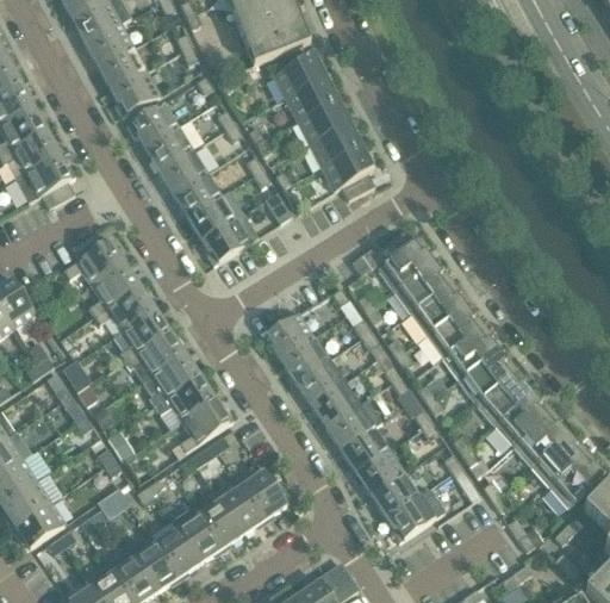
[(61,0),(72,19),(107,0),(61,0)]
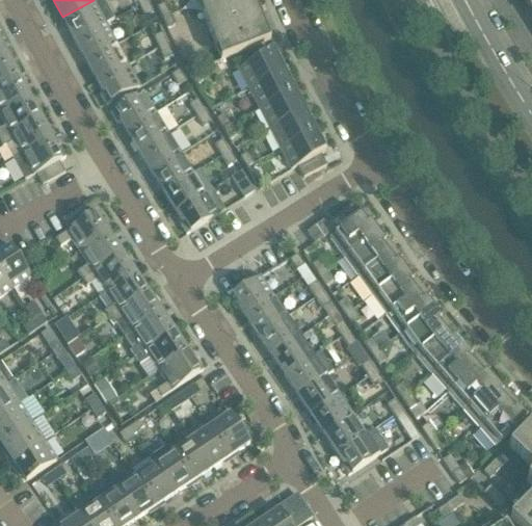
[(62,17),(74,37),(104,20),(113,16),(105,0),(94,0),(62,17)]
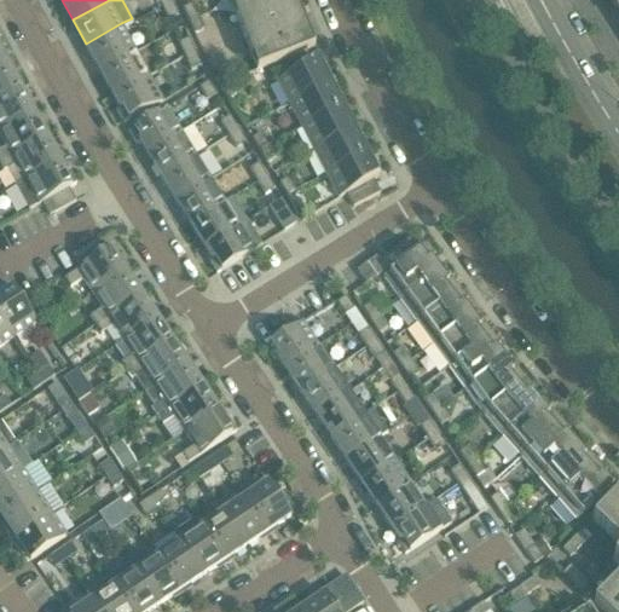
[(166,0),(161,3),(167,16),(178,11),(172,0),(166,0)]
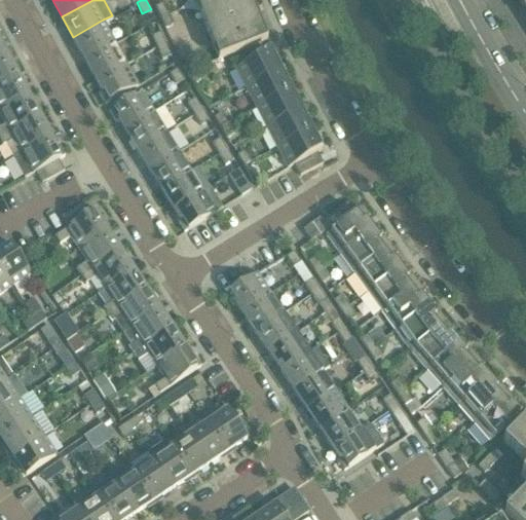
[(154,3),(159,14),(167,11),(162,0),(154,3)]
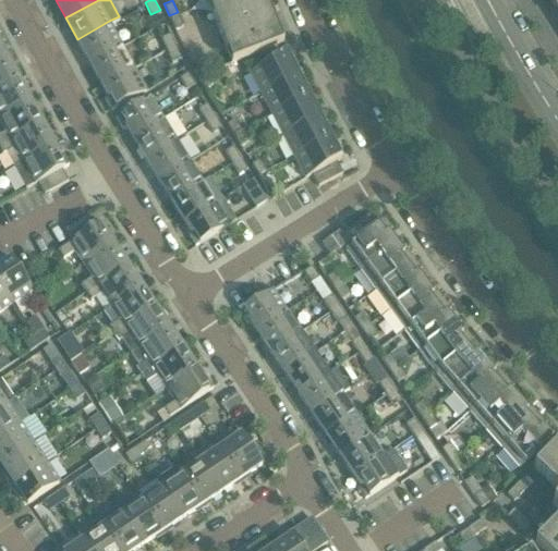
[(207,0),(231,60),(282,38),(271,11),(267,0),(207,0)]
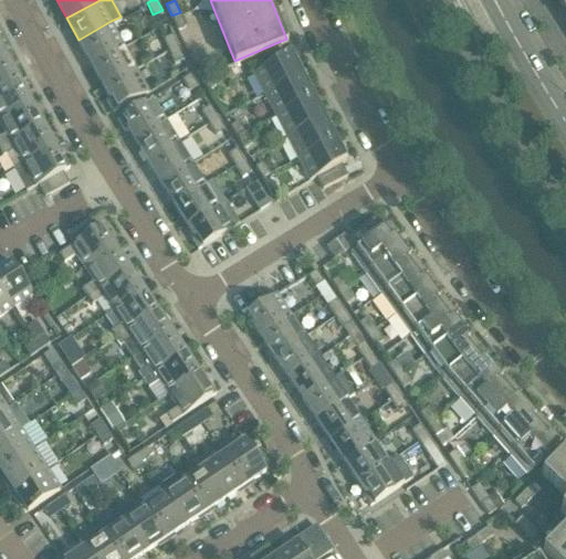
[(180,12),(171,16),(177,28),(186,24),(180,12)]
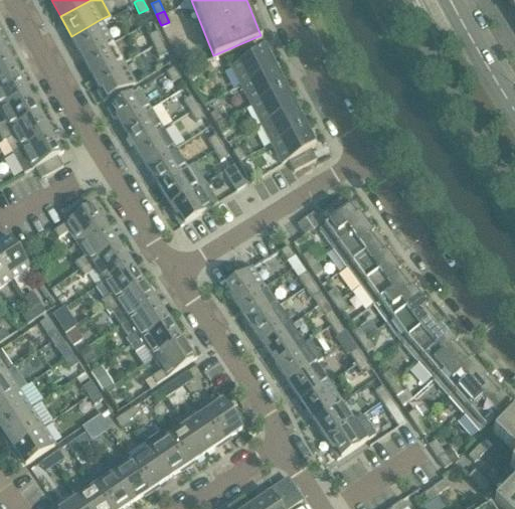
[(71,36),(82,56),(112,40),(101,19),(71,36)]
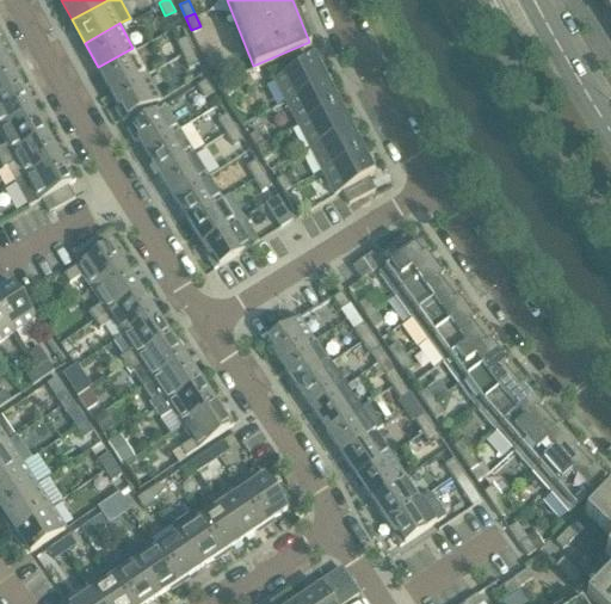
[(176,38),(181,51),(191,48),(185,34),(176,38)]
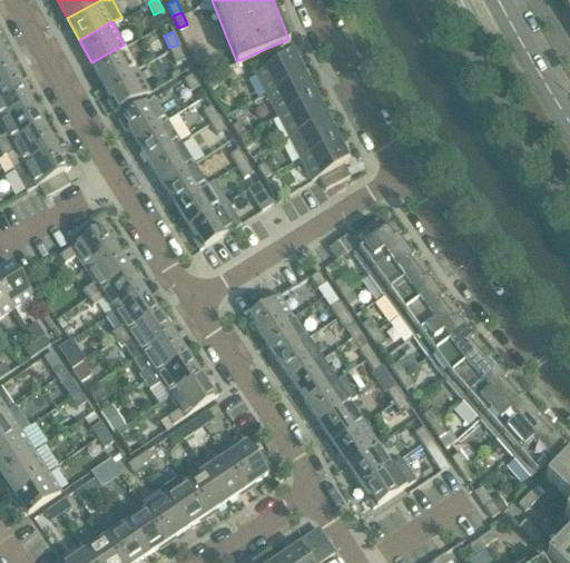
[(91,62),(104,85),(136,67),(124,45),(91,62)]
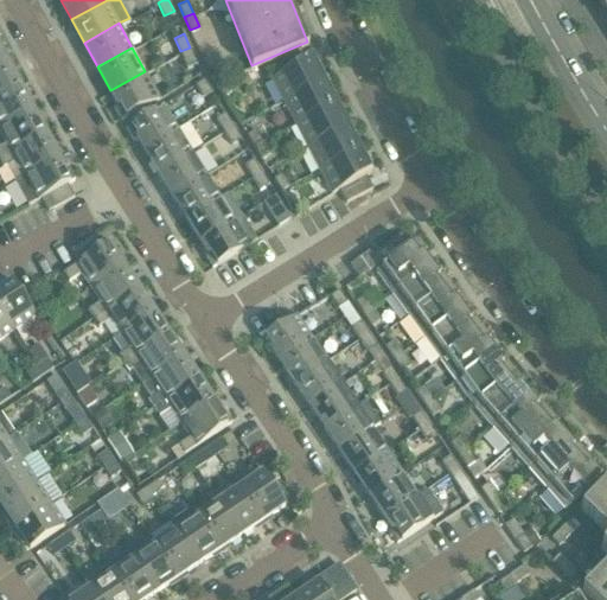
[(190,48),(180,51),(186,65),(196,61),(190,48)]
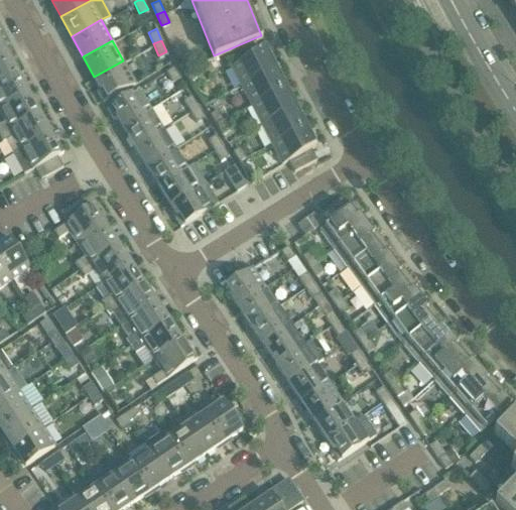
[(230,64),(241,84),(274,67),(263,46),(230,64)]
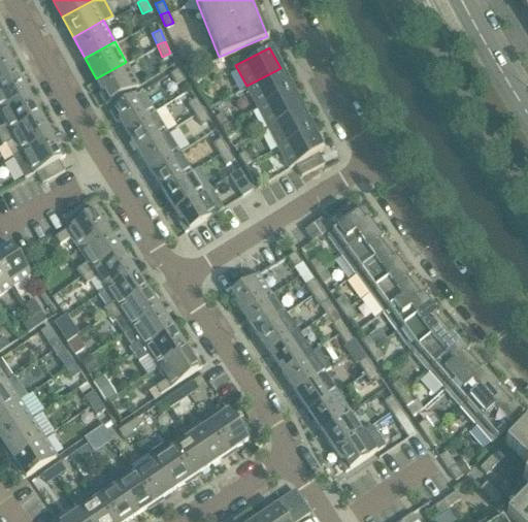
[(0,79),(17,71),(5,51),(0,53),(0,79)]
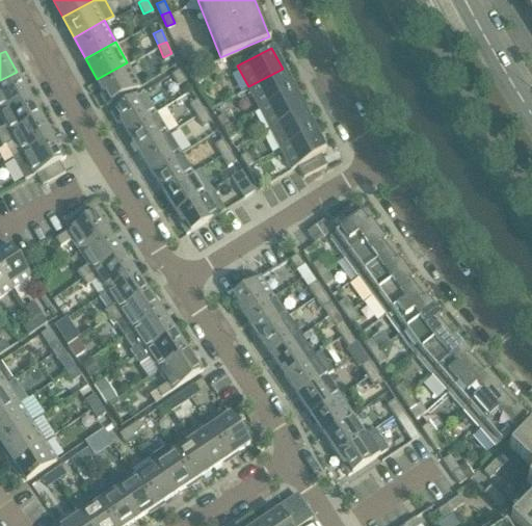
[(127,62),(97,79),(102,89),(100,90),(106,101),(138,83),(127,62)]
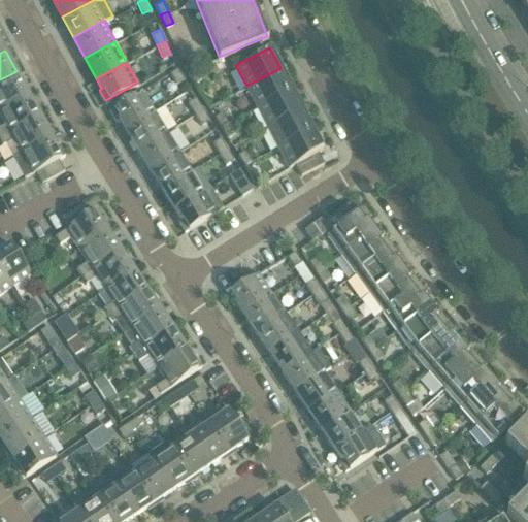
[(184,77),(177,66),(169,70),(176,82),(184,77)]
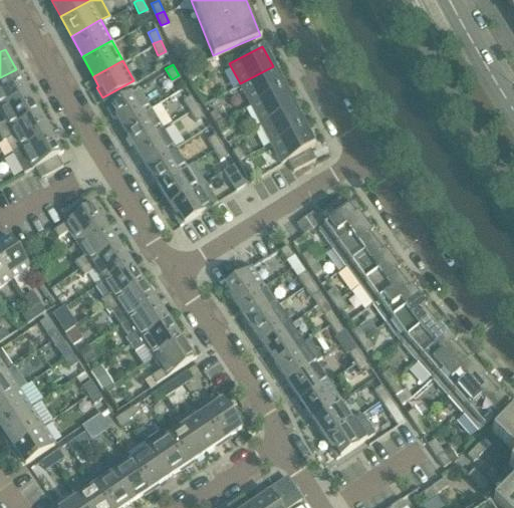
[(182,68),(189,79),(196,74),(189,64),(182,68)]
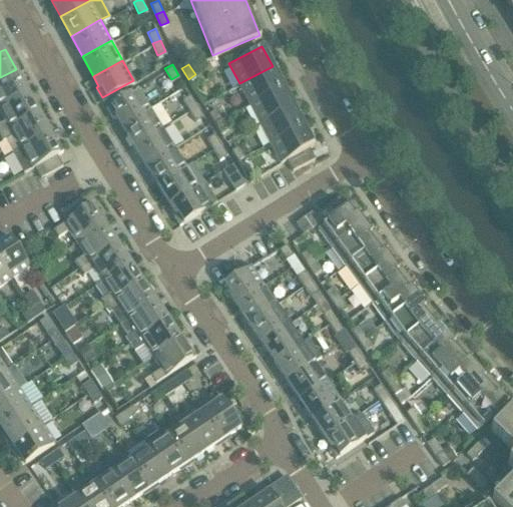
[(239,83),(249,102),(283,85),(273,66),(239,83)]
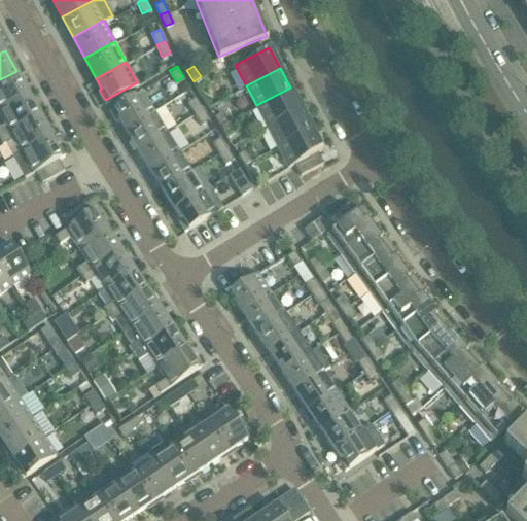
[(0,106),(28,92),(16,71),(0,79),(0,106)]
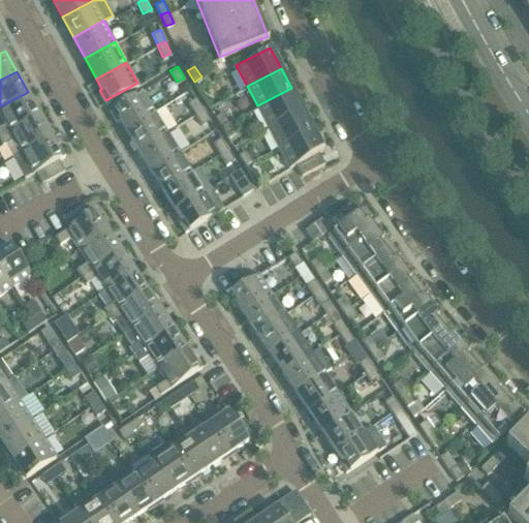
[(118,117),(124,127),(154,109),(141,88),(110,108),(116,119),(118,117)]
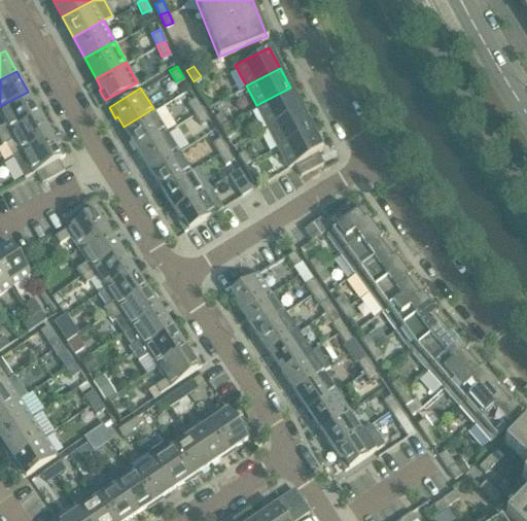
[(256,105),(267,125),(301,107),(290,88),(256,105)]
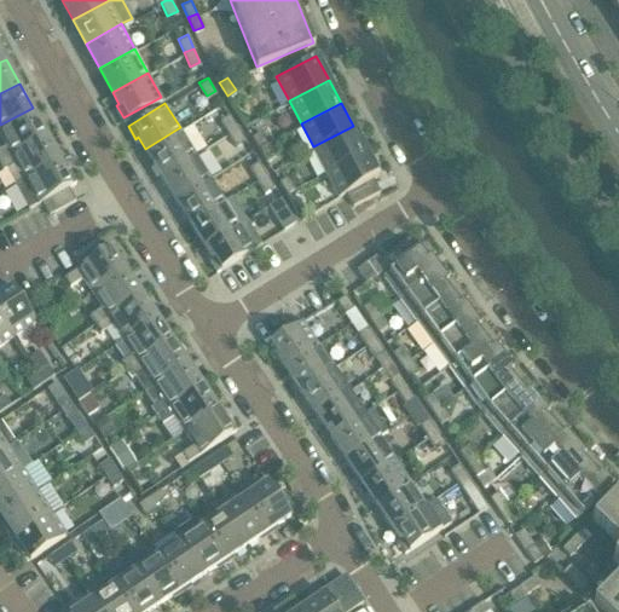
[(0,145),(0,156),(46,132),(33,108),(0,125),(0,132),(6,143),(0,145)]
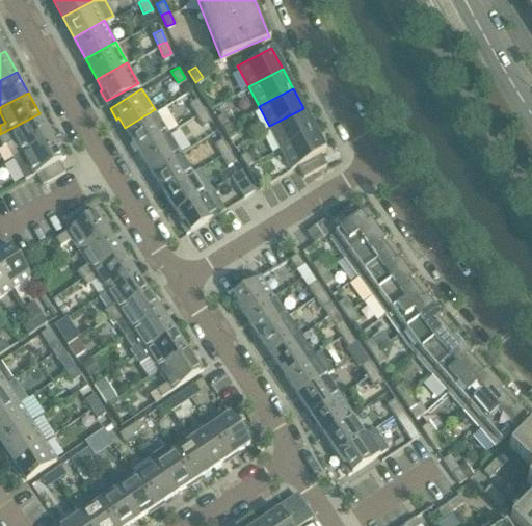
[(189,101),(195,112),(204,107),(196,97),(189,101)]
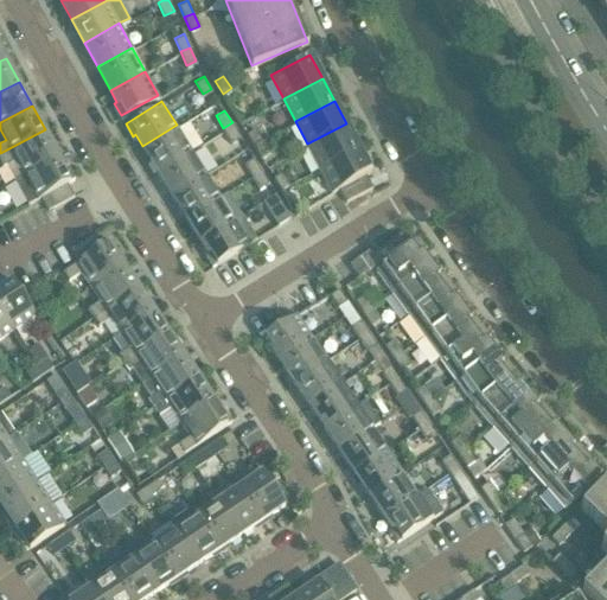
[(232,122),(223,128),(231,141),(240,135),(232,122)]
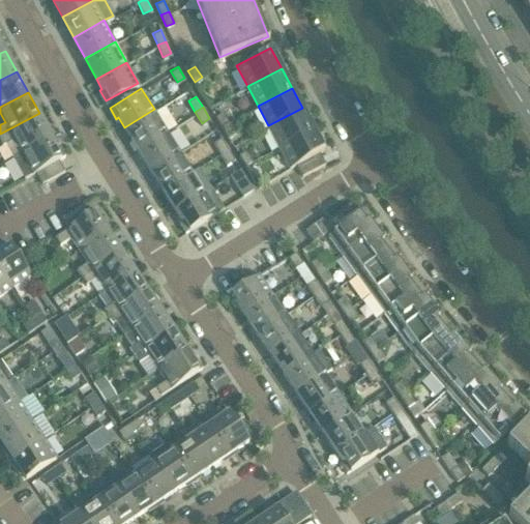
[(268,125),(278,145),(313,127),(302,108),(268,125)]
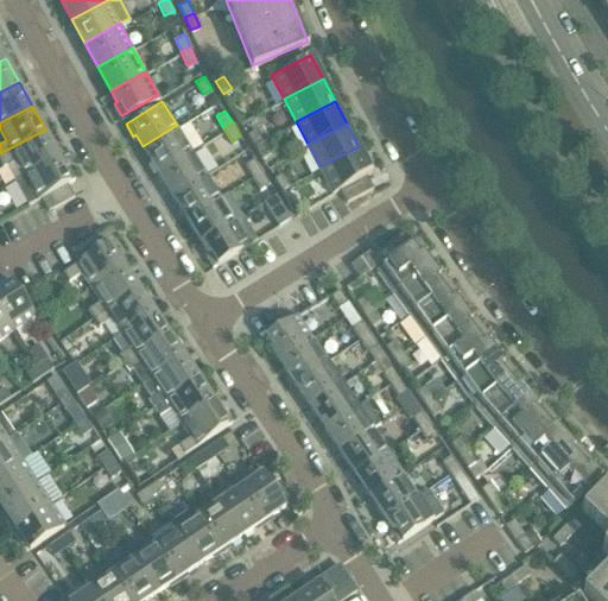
[(143,146),(157,170),(191,149),(177,125),(143,146)]
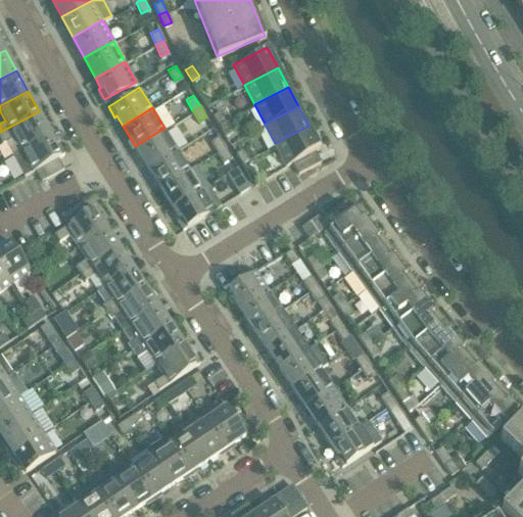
[(211,113),(219,124),(226,120),(219,109),(211,113)]
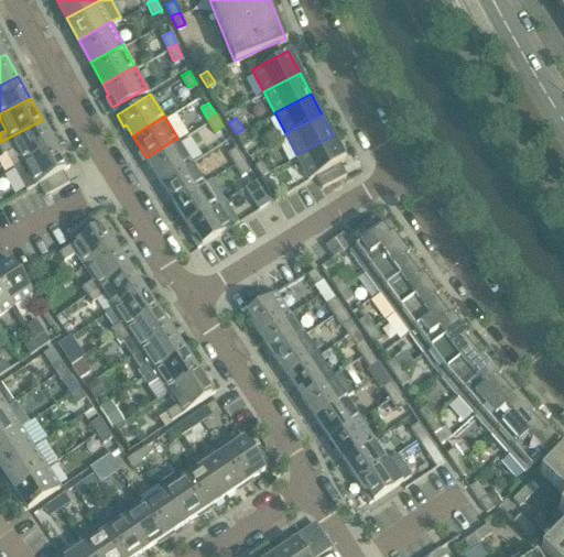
[(6,150),(13,164),(54,142),(42,120),(0,142),(0,148),(2,152),(6,150)]
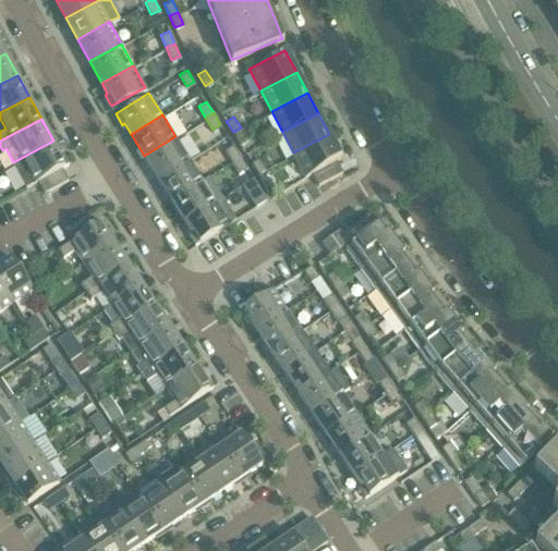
[(241,127),(233,132),(240,143),(247,138),(241,127)]
